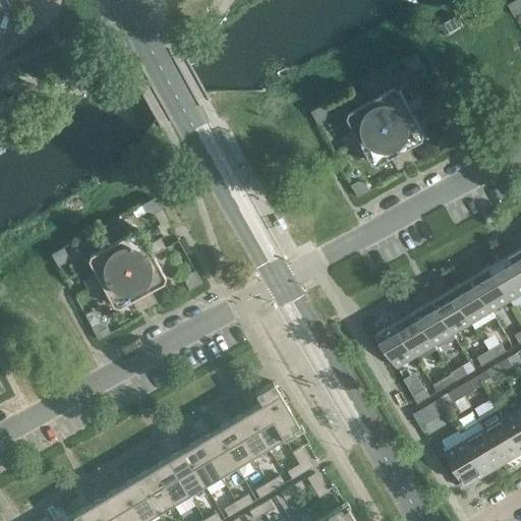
[(520,0),(514,0),(508,4),(515,16),(520,11),(520,0)]
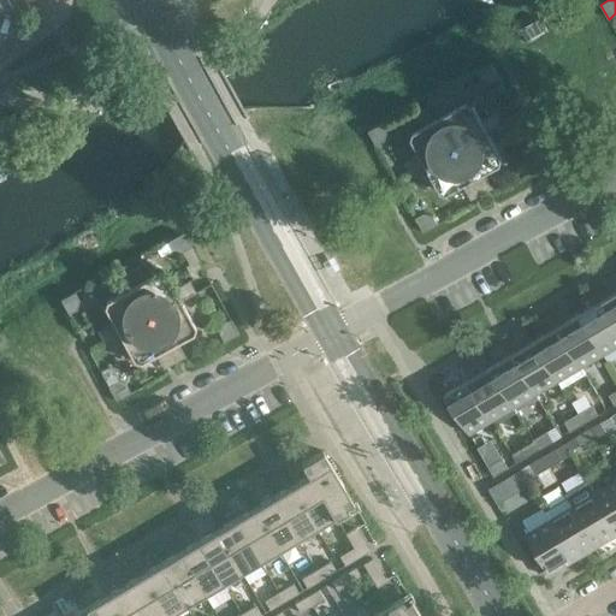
[(498,78),(491,65),(477,72),(481,81),(490,83),(498,78)]
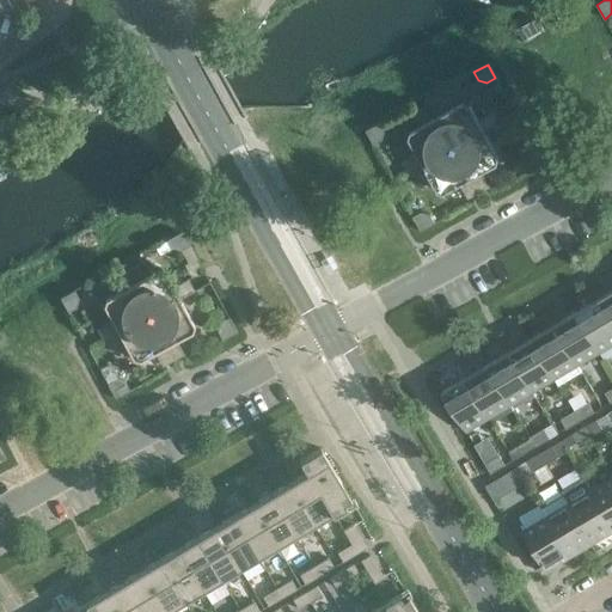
[(464,102),(438,117),(454,147),(485,130),(485,132),(500,123),(500,122),(495,124),(489,114),(479,120),(470,104),(464,102)]
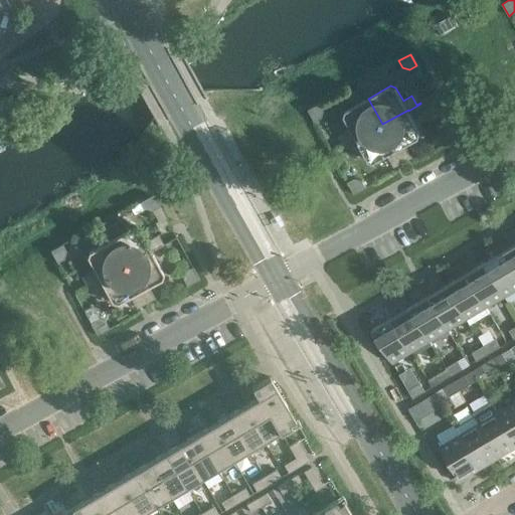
[(382,124),(368,99),(345,111),(344,116),(351,129),(342,134),(347,143),(343,145),(344,146),(356,139),(382,124)]
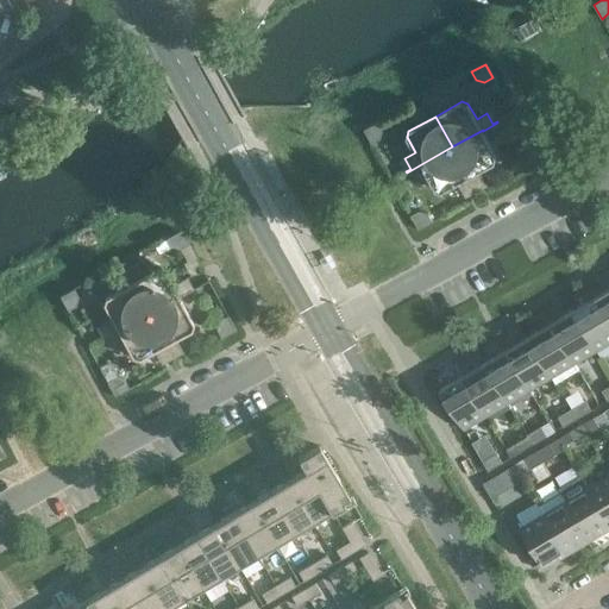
[(383,131),(378,123),(364,130),(372,144),(380,139),(383,131)]
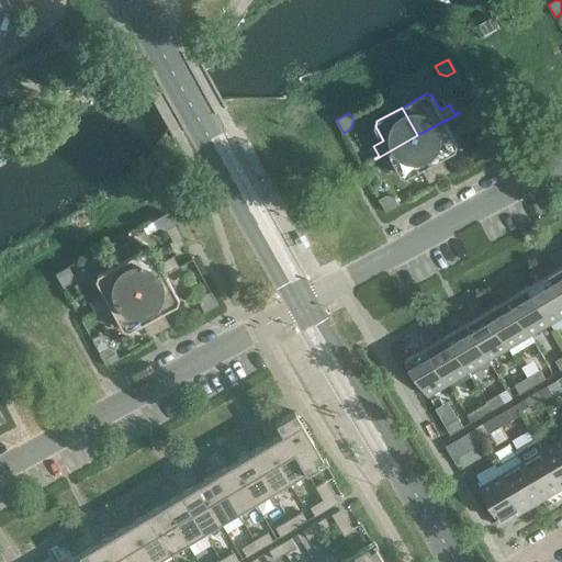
[(459,145),(446,121),(446,120),(417,135),(440,178),(440,177),(438,173),(448,168),(442,158),(457,150),(459,145)]
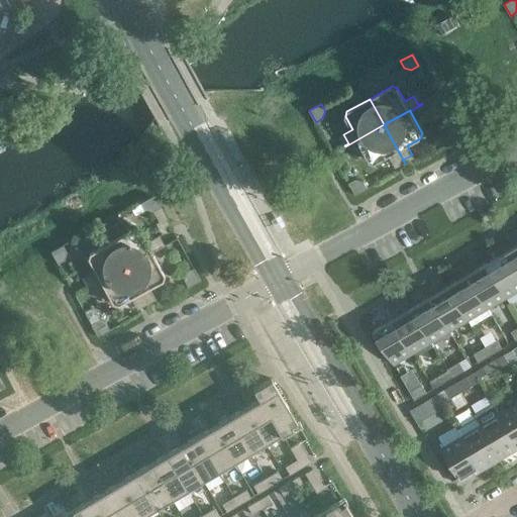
[(405,164),(384,124),(357,139),(370,162),(376,163),(389,156),(394,165),(402,160),(404,164),(405,164)]
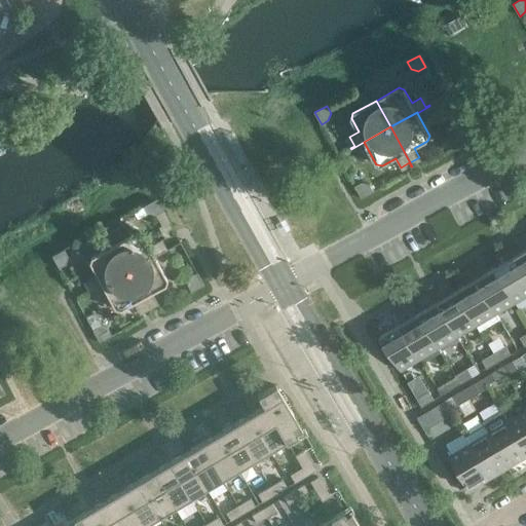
[(466,142),(459,129),(452,133),(450,141),(454,148),(466,142)]
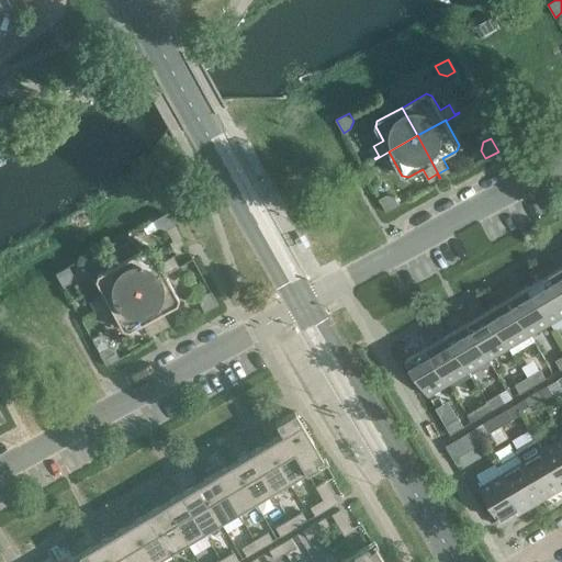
[(386,195),(379,199),(386,212),(400,205),(395,198),(386,195)]
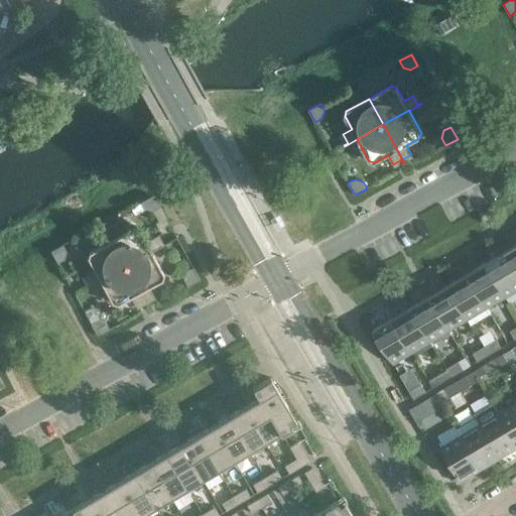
[(159,208),(153,196),(141,202),(145,209),(152,211),(159,208)]
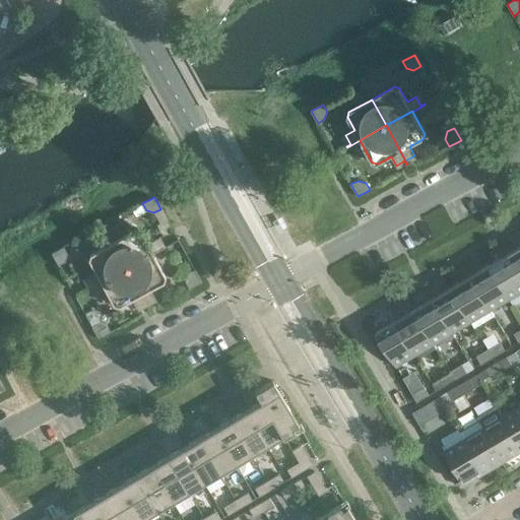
[(277,233),(286,228),(280,216),(271,220),(277,233)]
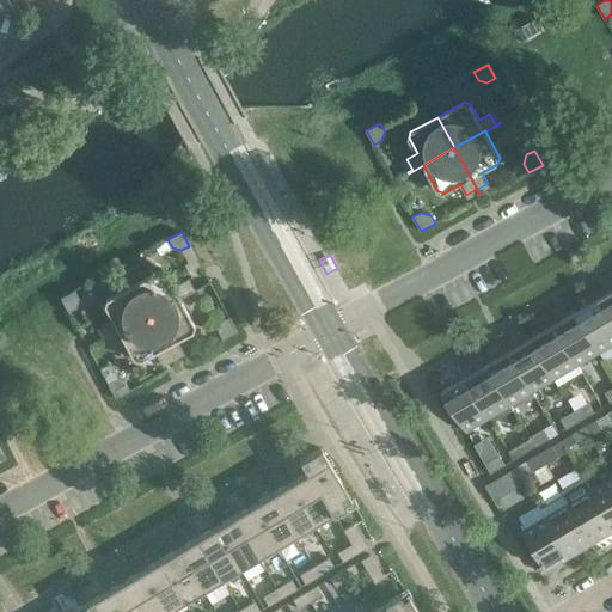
[(158,270),(130,285),(147,316),(178,299),(179,299),(194,291),(193,289),(189,292),(183,282),(172,287),(164,271),(158,270)]
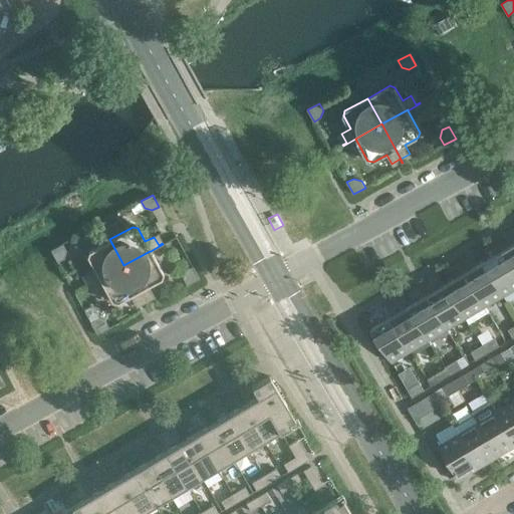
[(123,265),(109,239),(87,251),(85,256),(93,270),(84,274),(88,283),(85,285),(86,286),(98,279),(123,265)]
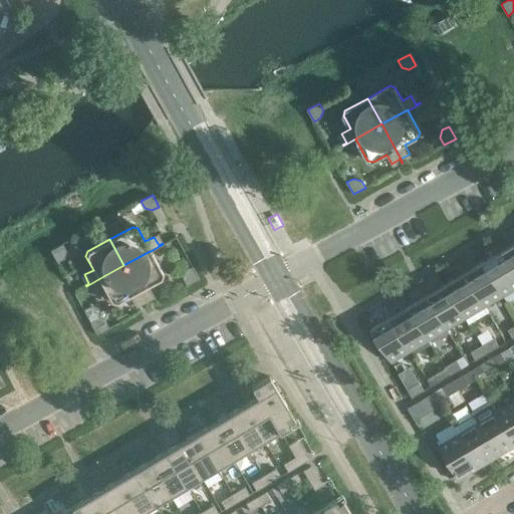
[(513,243),(502,251),(513,270),(513,243)]
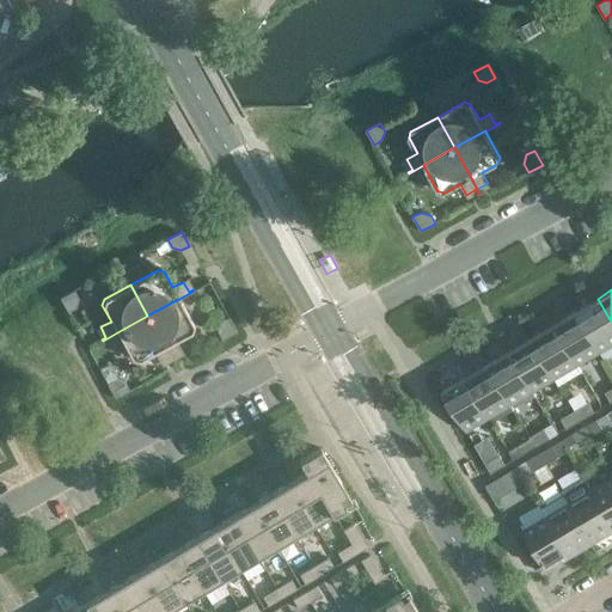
[(79,299),(74,291),(60,298),(67,312),(75,307),(79,299)]
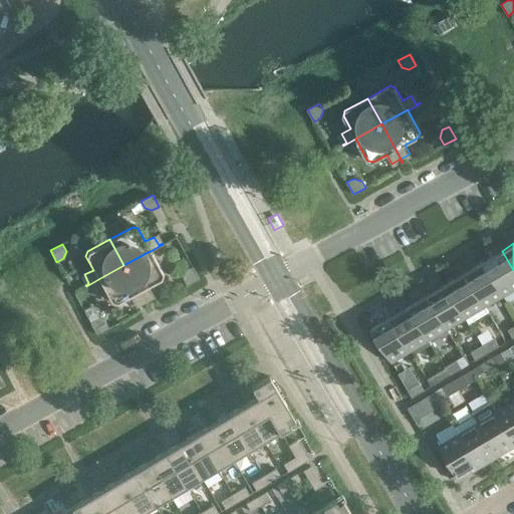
[(162,273),(151,251),(150,251),(123,265),(145,303),(146,302),(144,299),(152,294),(148,285),(161,278),(162,273)]
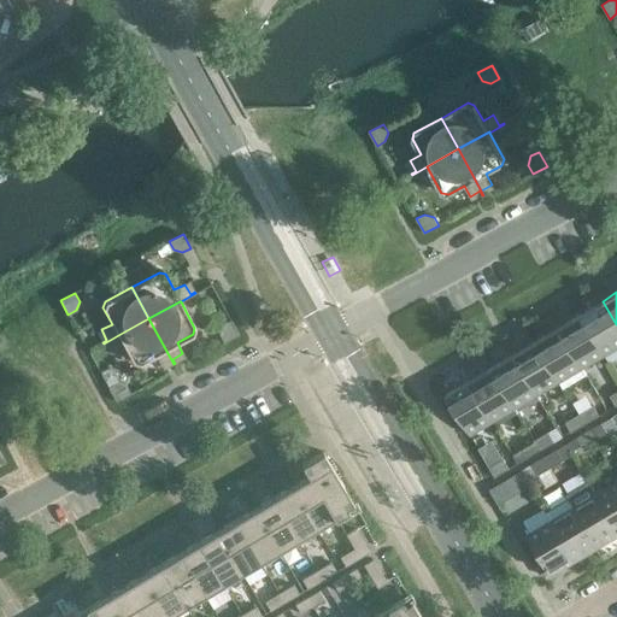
[(616,341),(616,324),(603,301),(581,315),(603,351),(616,341)]
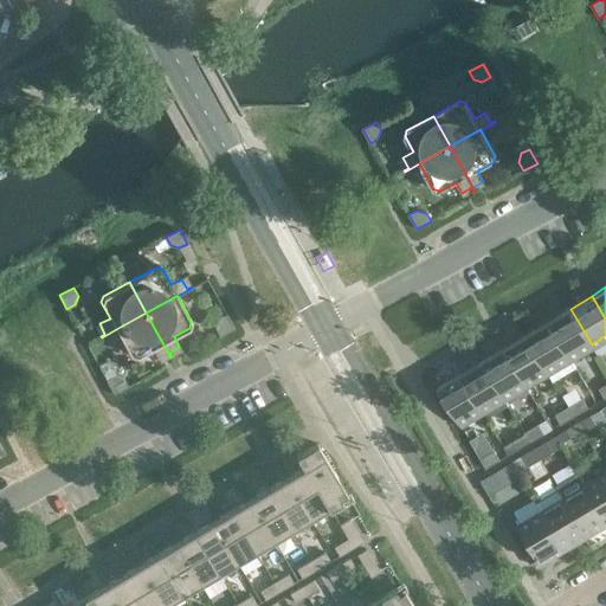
[(592,345),(571,309),(548,322),(569,358),(571,358),(592,345)]
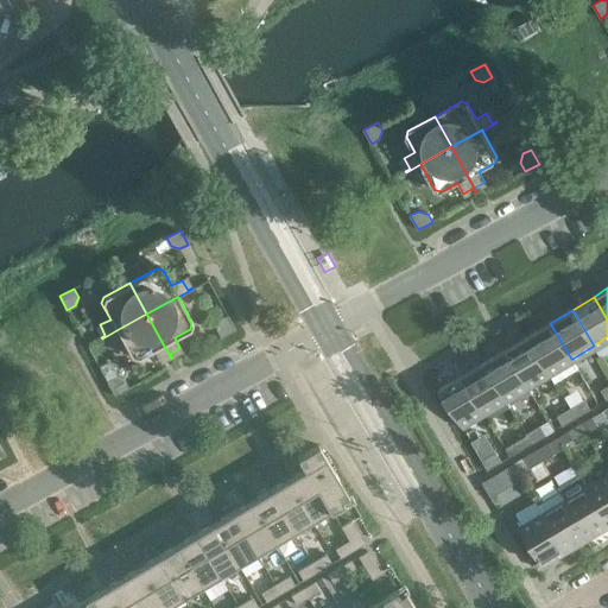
[(171,359),(146,314),(116,330),(131,356),(137,359),(152,349),(158,360),(169,355),(171,359)]
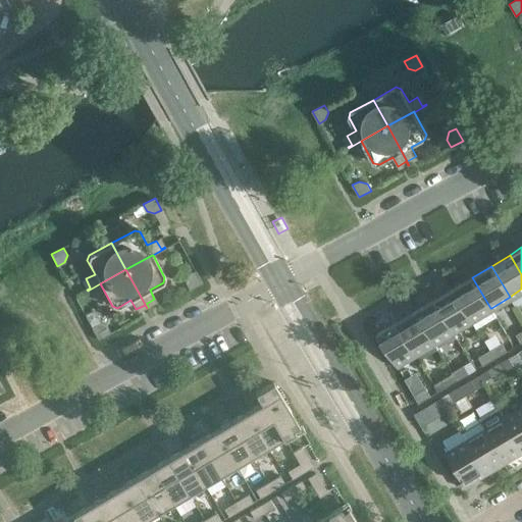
[(202,283),(195,271),(188,275),(186,282),(190,290),(202,283)]
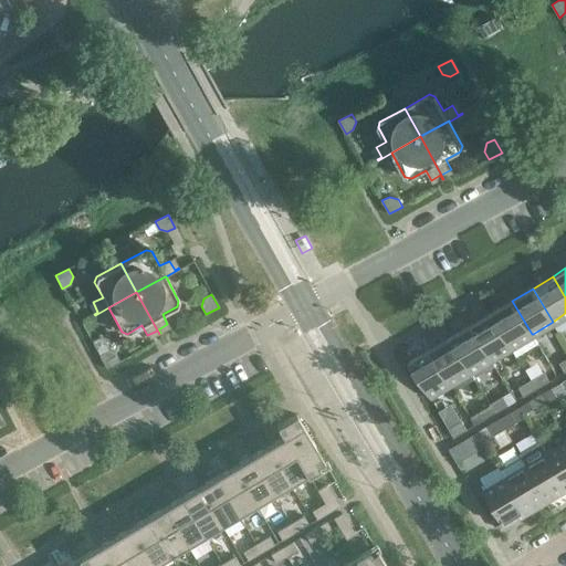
[(532,334),(512,301),(492,313),(512,346),(511,346),(516,356),(538,343),(533,334),(532,334)]
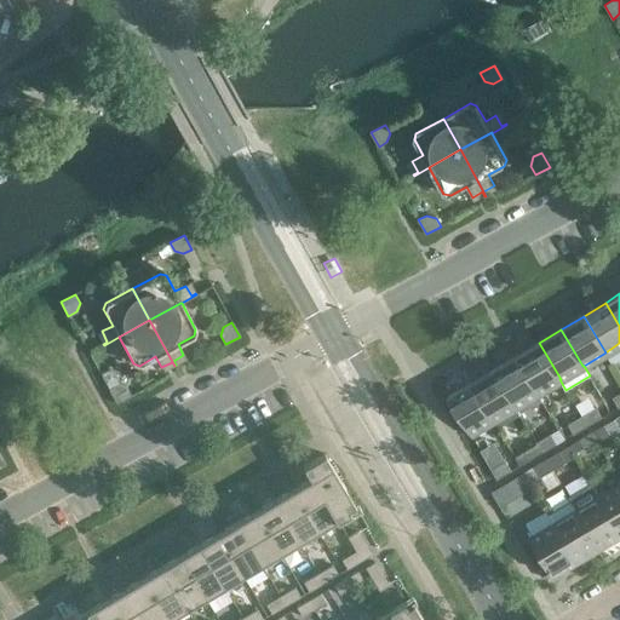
[(561,379),(539,343),(516,356),(538,392),(560,379),(561,379)]
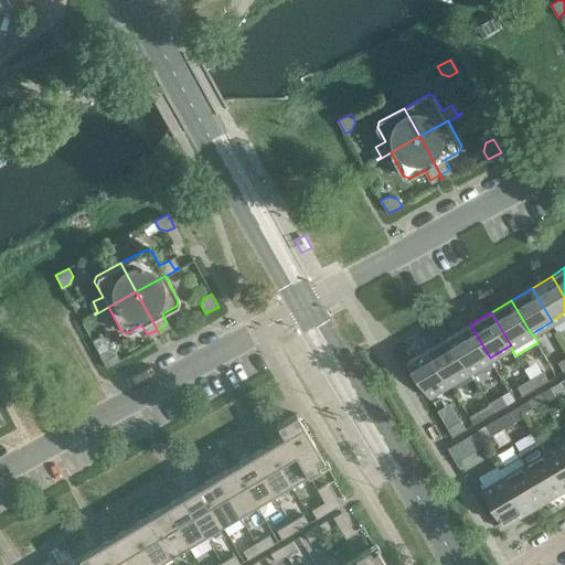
[(490,358),(470,324),(449,337),(469,370),(473,379),(496,365),(490,358)]
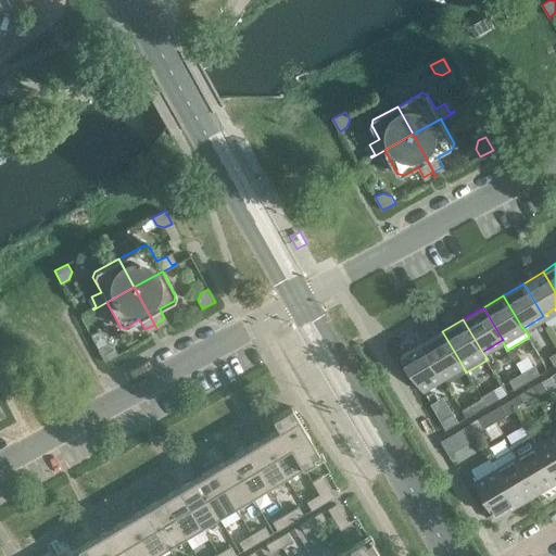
[(462,364),(442,331),(422,343),(442,376),(462,364)]
